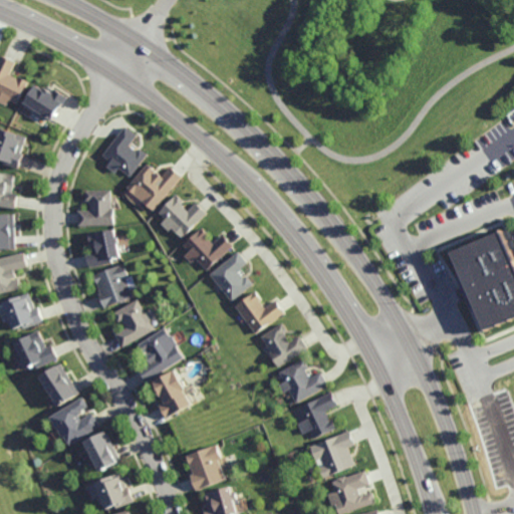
[(22,76),(23,73),(32,78),(20,101),(13,97),(9,103),(0,99),(3,92),(0,90),(0,63),(6,52),(19,59),(13,72),(22,76)]
